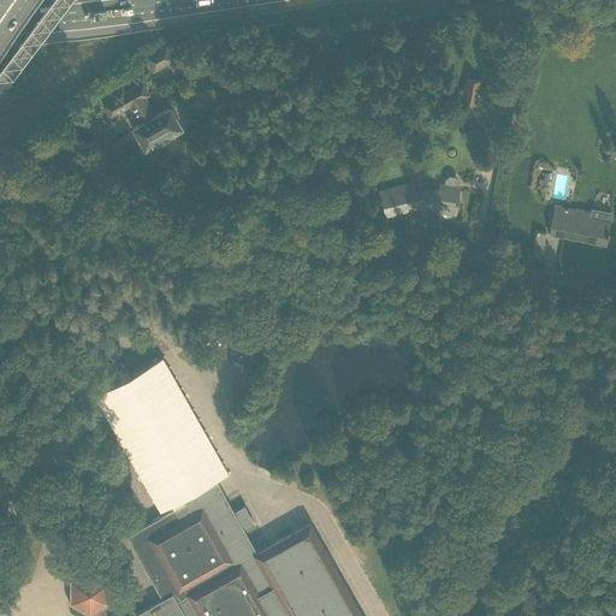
[(153,71),(173,59),(166,46),(144,58),(153,71)]
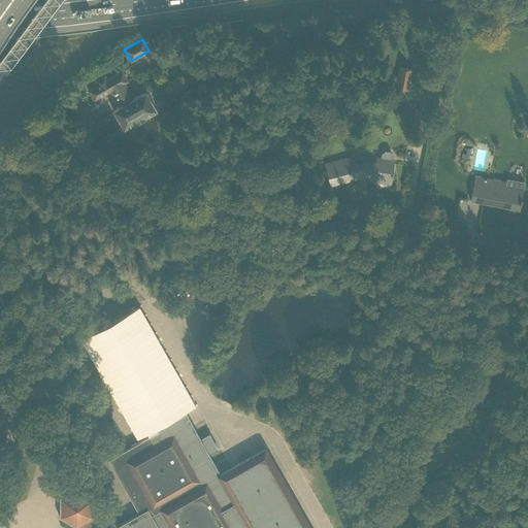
[(408,90),(411,69),(398,67),(395,88),(408,90)]
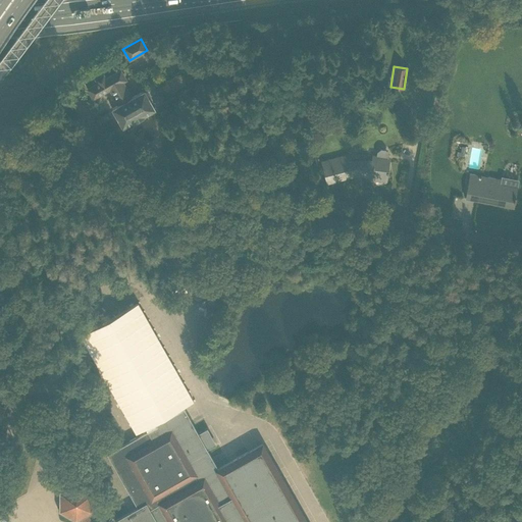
[(120,80),(124,76),(120,70),(105,79),(103,74),(95,80),(97,84),(88,90),(93,99),(108,91),(110,90),(118,105),(112,108),(113,110),(113,112),(115,116),(116,116),(122,126),(133,120),(134,120),(135,120),(137,123),(144,119),(142,116),(144,115),(144,114),(154,108),(149,99),(149,97),(147,93),(145,93),(144,91),(131,98),(120,80)]
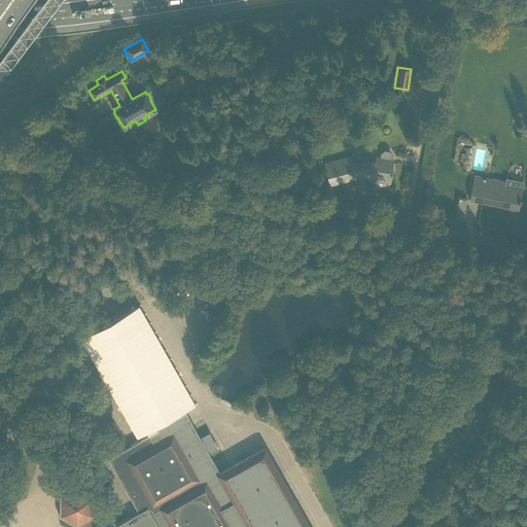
[(392,156),(389,151),(384,150),(380,153),(380,156),(376,155),(375,162),(371,161),(365,161),(360,161),(355,162),(353,154),(325,162),(330,184),(330,183),(344,180),(345,181),(345,180),(348,179),(358,177),(370,176),(370,182),(378,182),(379,179),(389,180),(388,185),(389,185),(390,175),(392,176),(392,174),(391,173),(393,159),(391,159),(392,156)]
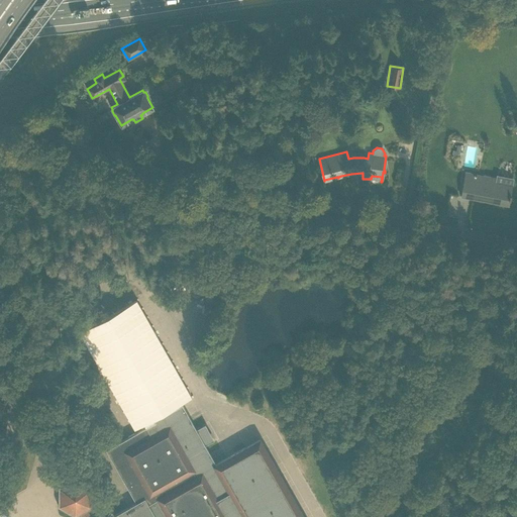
[(510,195),(513,181),(466,172),(461,196),(460,196),(473,199),(473,196),(493,200),(492,202),(508,205),(509,200),(510,200),(511,195),(510,195)]
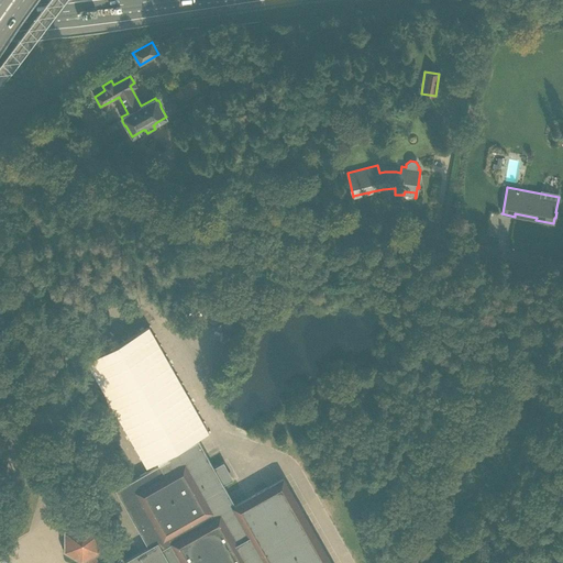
[(330,562),(283,478),(234,506),(222,483),(229,479),(221,466),(214,470),(198,441),(167,457),(168,460),(116,490),(147,548),(120,562),(98,562),(94,555),(100,552),(100,531),(81,520),(64,531),(64,552),(81,562),(87,560),(89,562),(330,562)]
